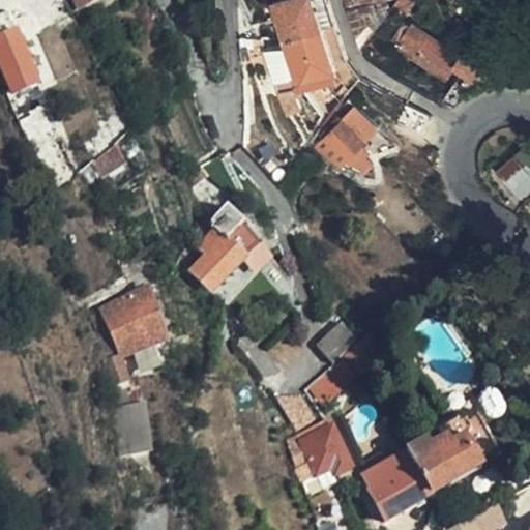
[(93,0),(72,0),(78,8),(93,0)]
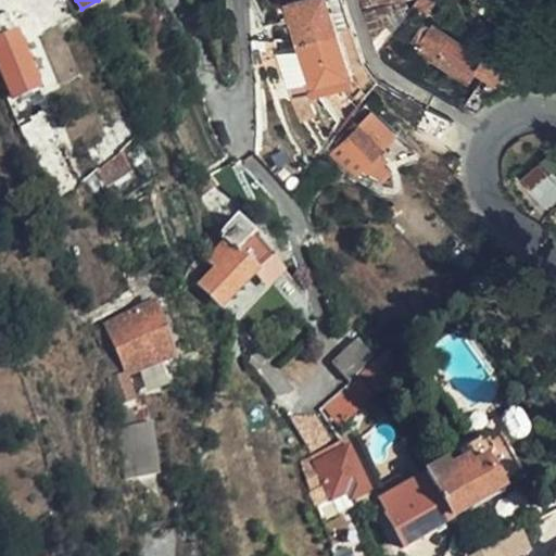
[(298,17),(303,36),(346,24),(339,0),(298,0),(289,3),(293,20),(298,17)]
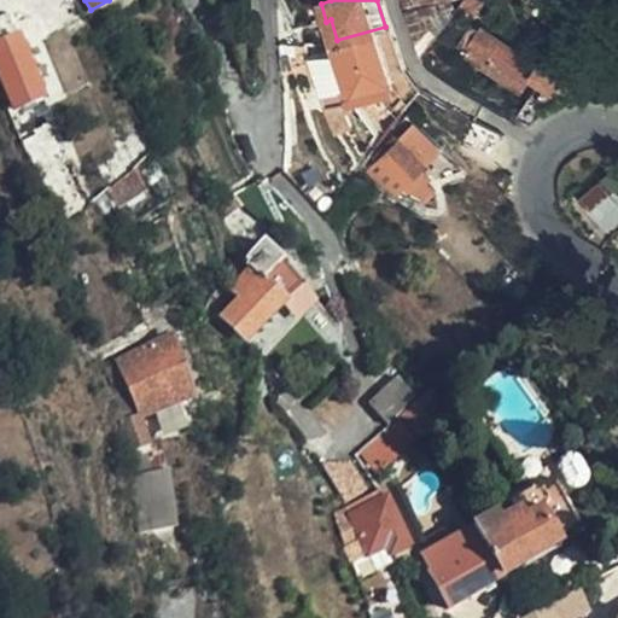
[(400,0),(410,36),(419,58),(461,7),(465,0),(400,0)]
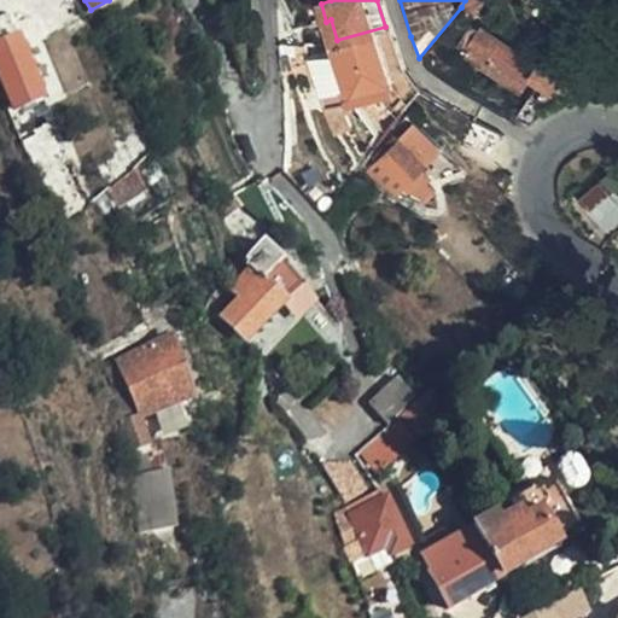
[(465,0),(461,7),(474,15),(484,1),(483,0),(465,0)]
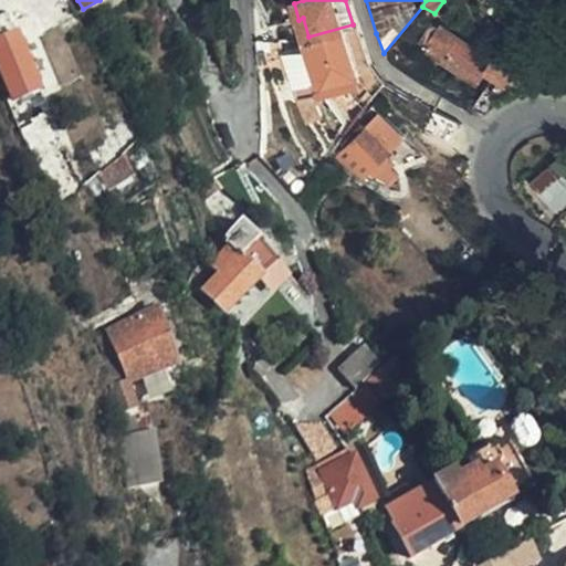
[(0,69),(12,96),(13,100),(41,87),(16,31),(12,31),(3,11),(0,12),(0,69)]
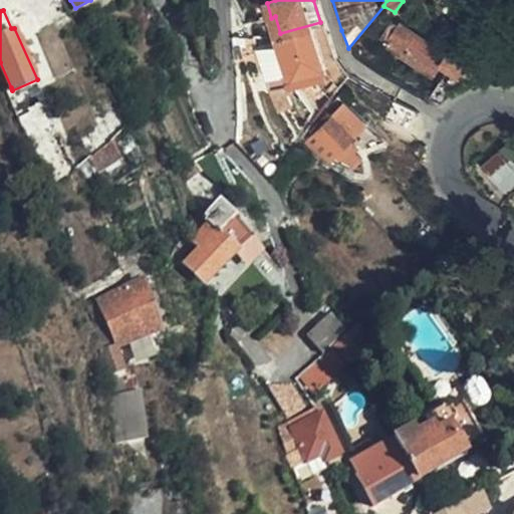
[(327,74),(334,94),(346,79),(332,60),(320,22),(280,33),(281,37),(277,39),(277,42),(253,51),(266,94),(327,74)]
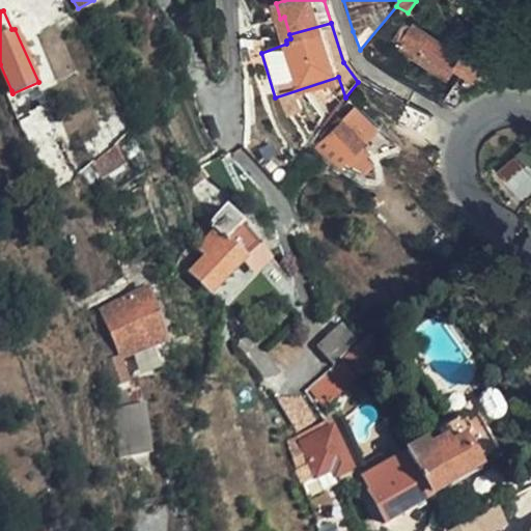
[(480,70),(431,37),(415,27),(398,51),(450,86),(460,73),(472,80),(480,70)]
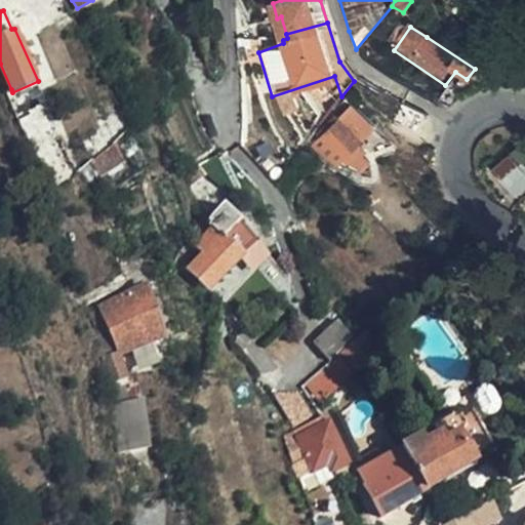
[(371,52),(363,63),(388,77),(394,67),(371,52)]
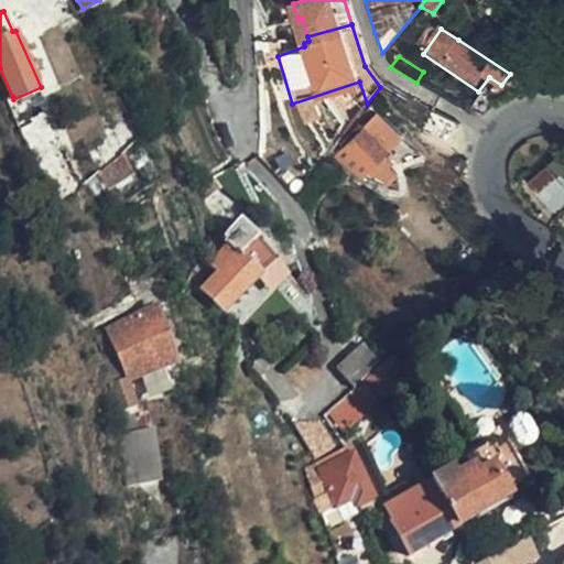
[(449,145),(461,125),(456,123),(434,111),(424,132),(449,145)]
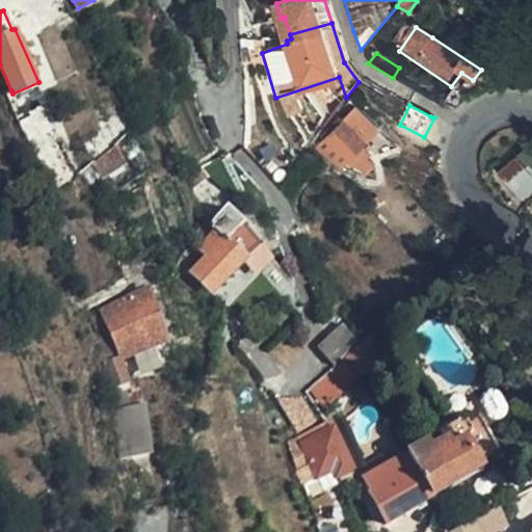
[(378,163),(377,162),(369,154),(374,149),(368,143),(383,129),(362,106),(318,147),(335,163),(342,155),(348,161),(353,157),(366,170),(368,173),(378,163)]
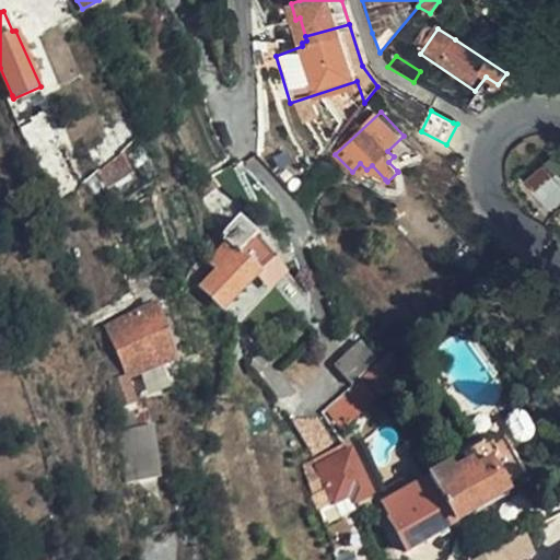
[(60,135),(49,113),(30,123),(42,147),(60,135)]
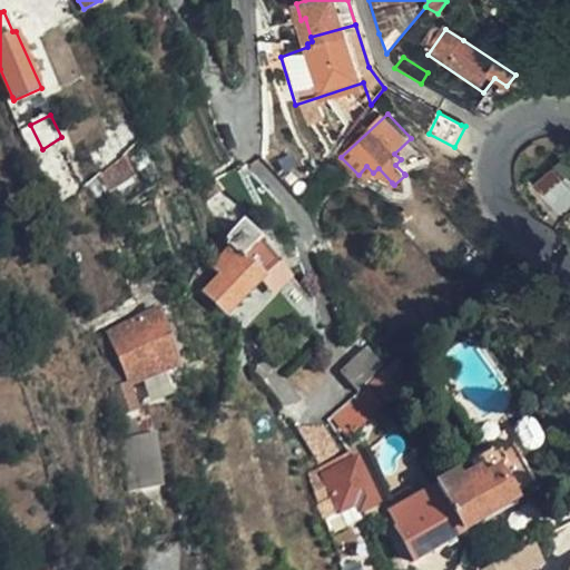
[(569,204),(569,185),(553,168),(533,188),(560,215),(569,204)]
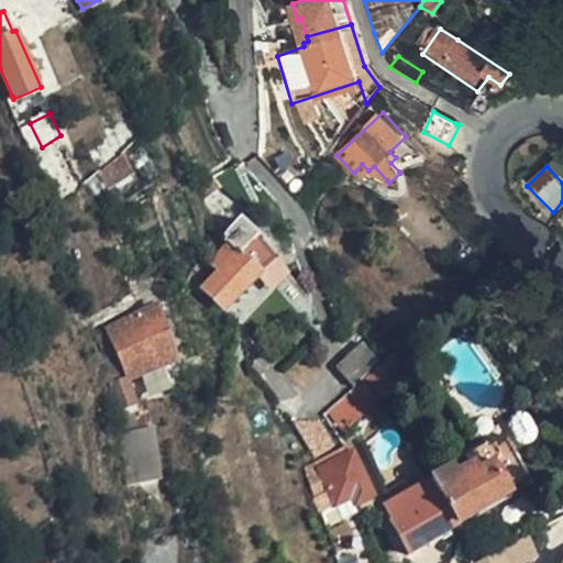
[(219,190),(209,177),(197,187),(207,199),(219,190)]
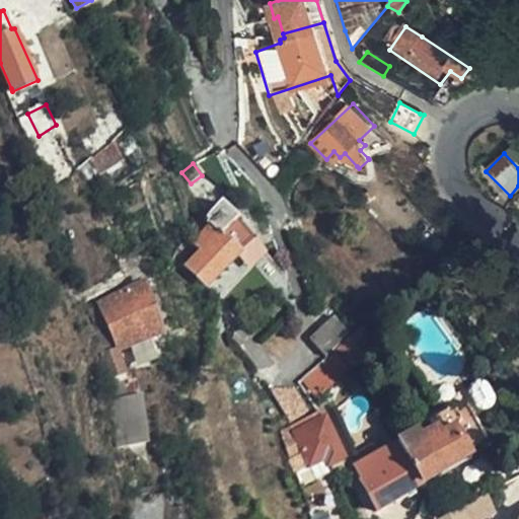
[(186,265),(205,285),(237,252),(254,237),(220,203),(203,219),(209,226),(191,244),(199,252),(186,265)]
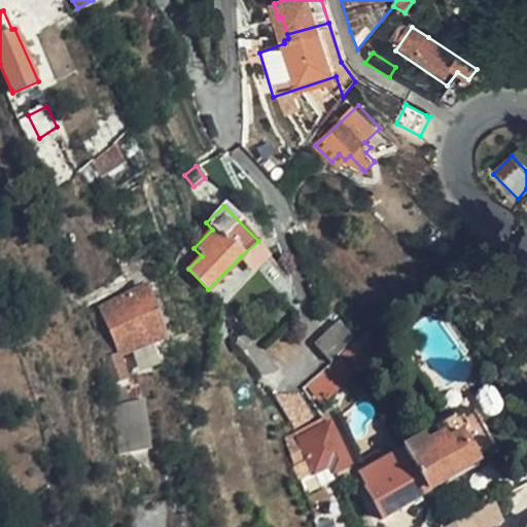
[(173,269),(201,296),(208,289),(188,269),(202,256),(194,248),(212,230),(206,222),(201,219),(202,221),(173,269)]
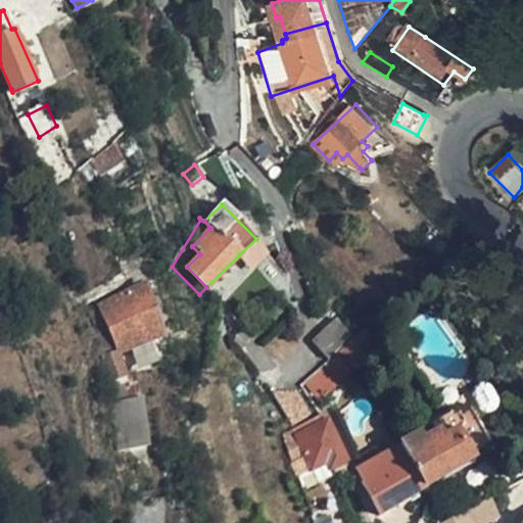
[(269,252),(256,239),(239,254),(252,269),(269,252)]
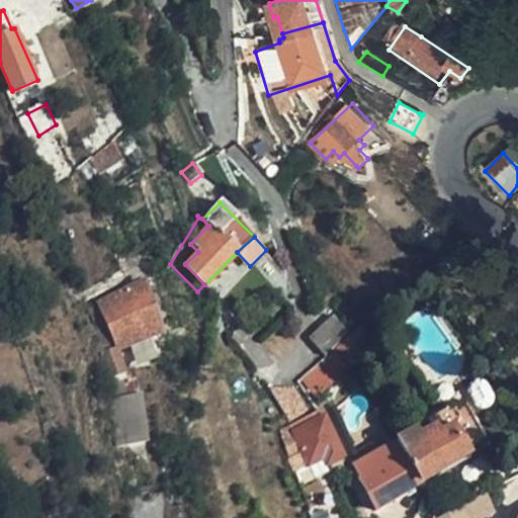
[(161,331),(144,284),(96,301),(105,326),(91,331),(107,374),(124,367),(117,348),(161,331)]
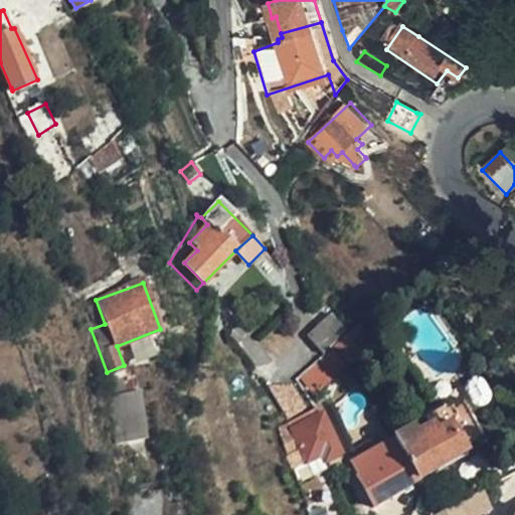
[(324,356),(332,349),(337,345),(346,337),(332,320),(310,338),(324,356)]
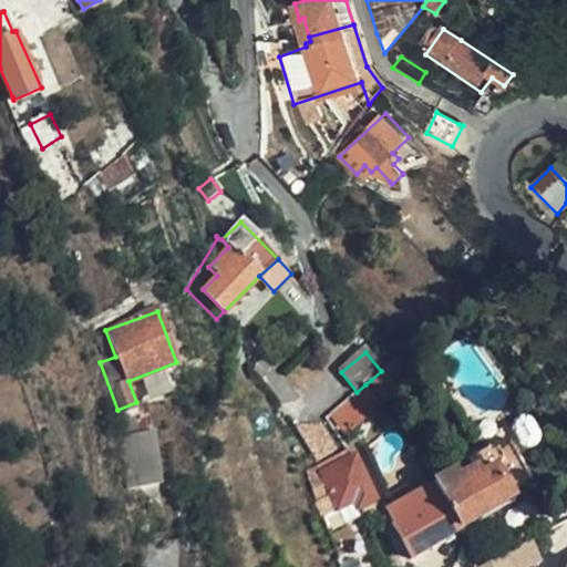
[(395,359),(381,371),(371,380),(390,402),(415,381),(395,359)]
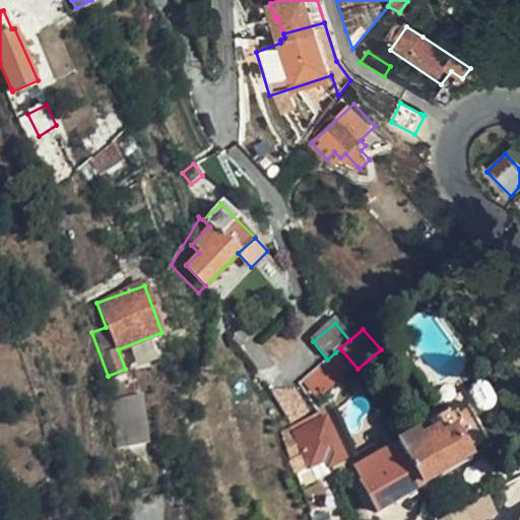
[(327,360),(303,381),(321,401),(353,373),(335,352),(327,360)]
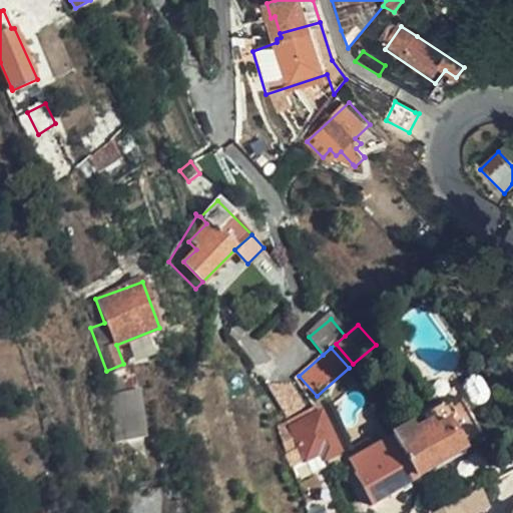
[(141,414),(136,378),(105,382),(109,417),(141,414)]
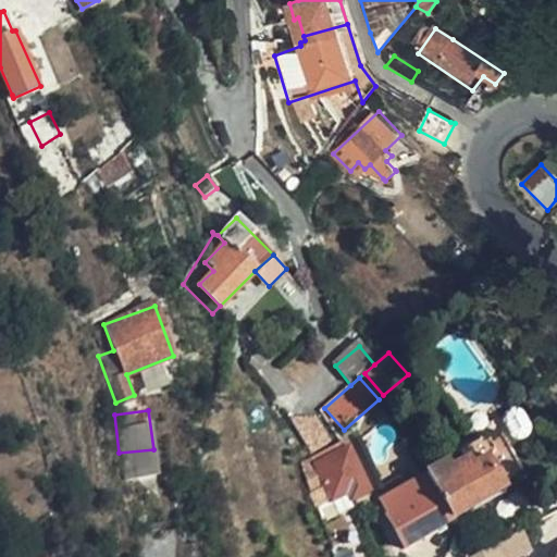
[(293,420),(309,452),(324,441),(305,411),(292,420),(293,420)]
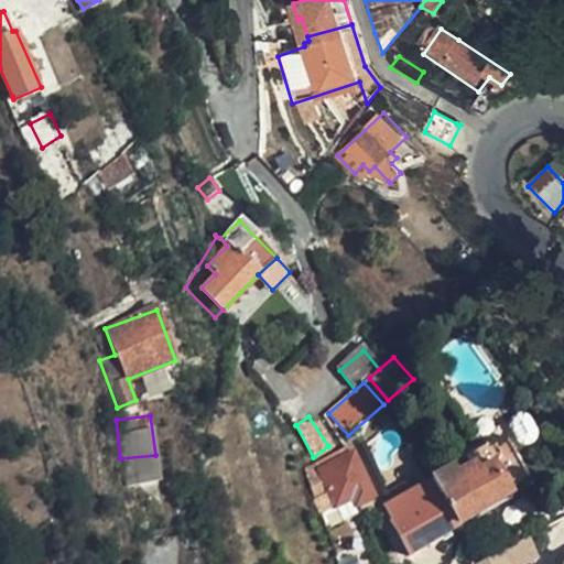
[(307,461),(313,457),(296,425),(295,425),(288,431),(307,461)]
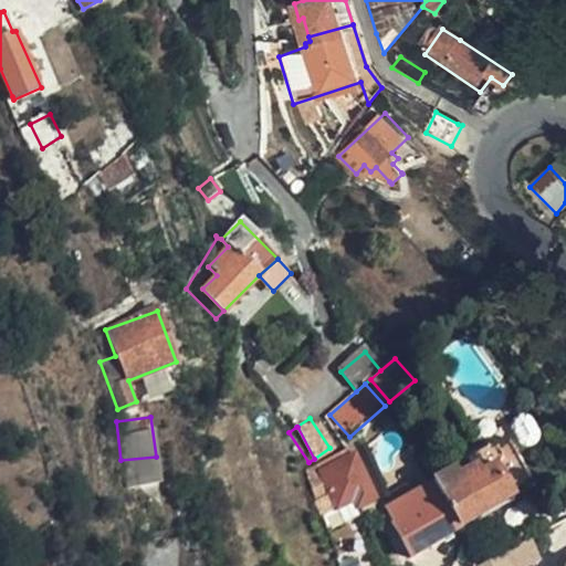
[(411,558),(535,486),(505,438),(465,460),(468,465),(390,510),(388,515),(411,558)]
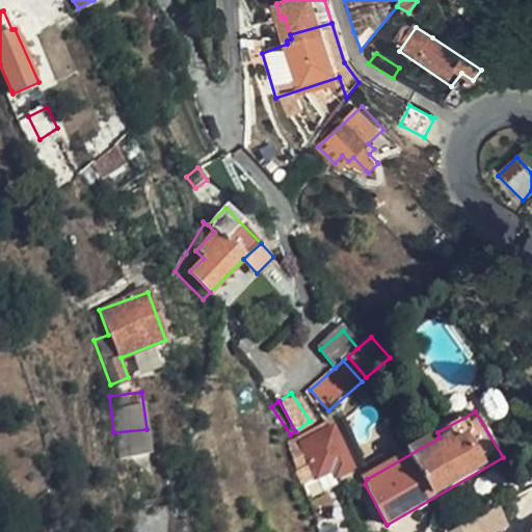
[(326,422),(323,423),(297,435),(286,442),(296,473),(309,467),(316,482),(331,474),(335,479),(352,470),(326,422)]
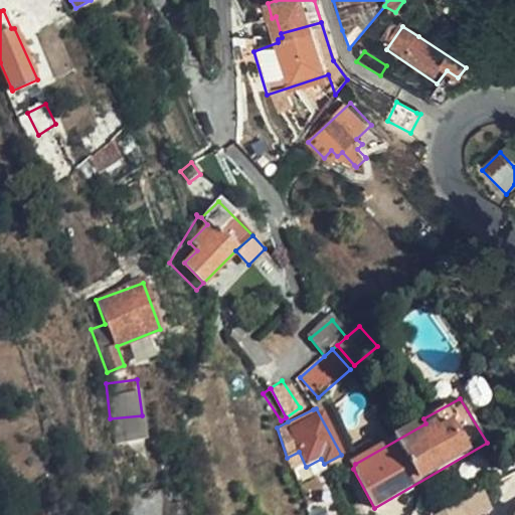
[(299,452),(287,458),(293,474),(306,467),(299,452)]
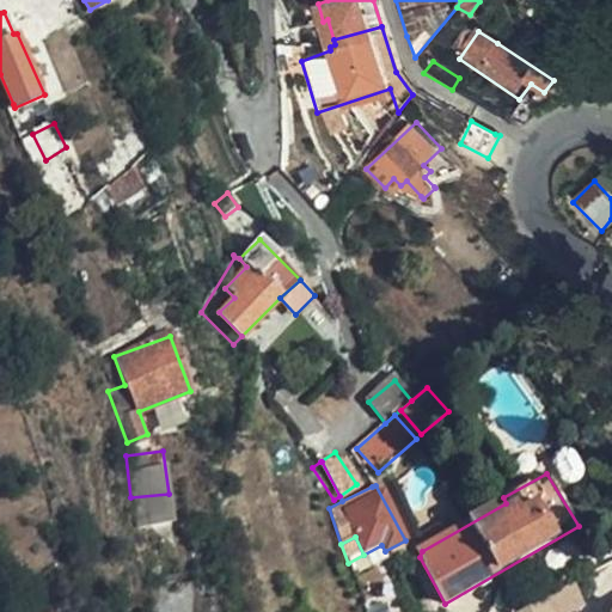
[(367,561),(385,551),(381,545),(363,555),(367,561)]
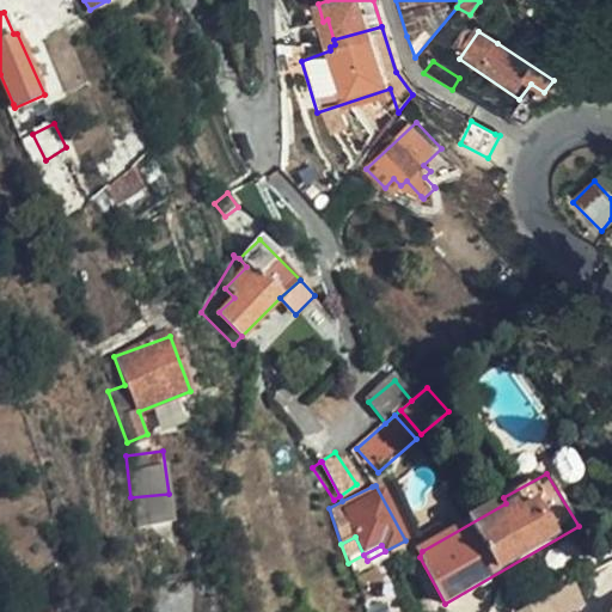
[(577,586),(518,611),(576,611),(587,607),(577,586)]
